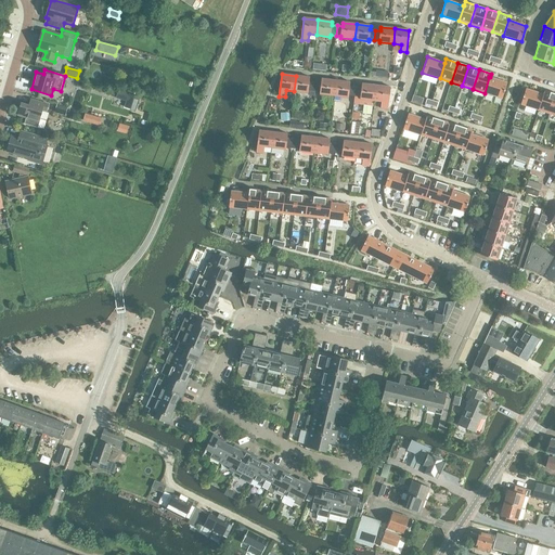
[(310,77),(296,76),(294,91),(308,93),(308,91),(314,92),(315,82),(309,81),(310,77)]
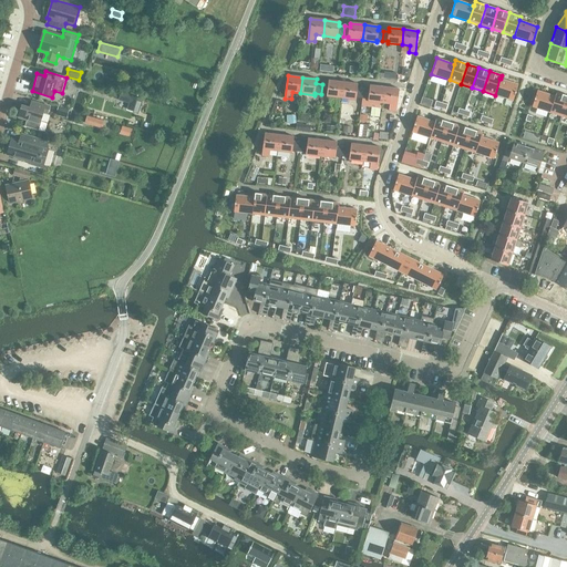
[(500,79),(495,95),(513,101),(518,84),(501,79),(500,79)]
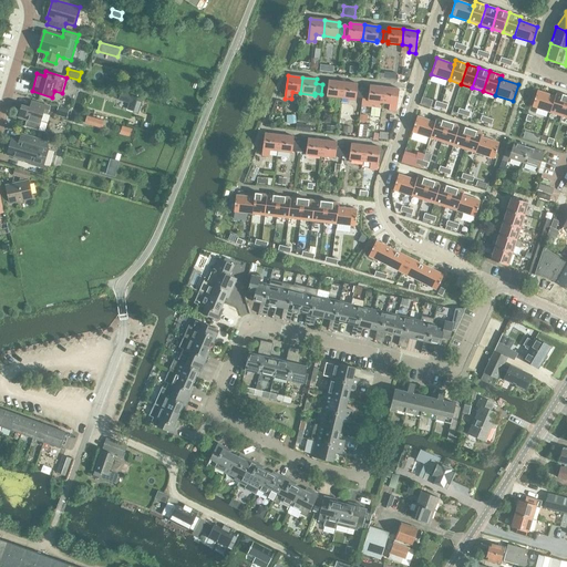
[(341,99),(343,83),(329,81),(328,84),(322,84),(321,94),(327,95),(327,96),(341,99)]
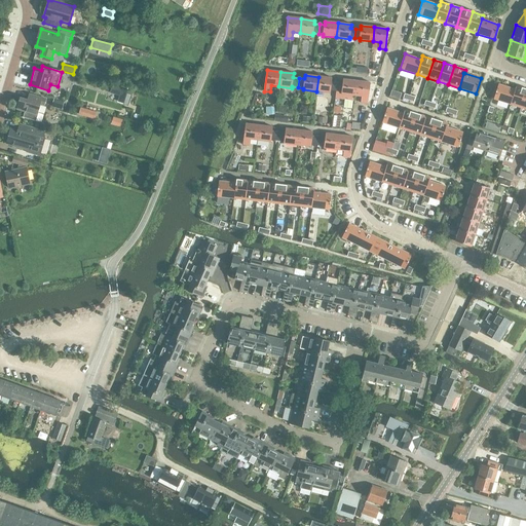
[(332,78),(318,77),(316,91),(330,92),(330,91),(336,91),(337,82),(331,81),(332,78)]
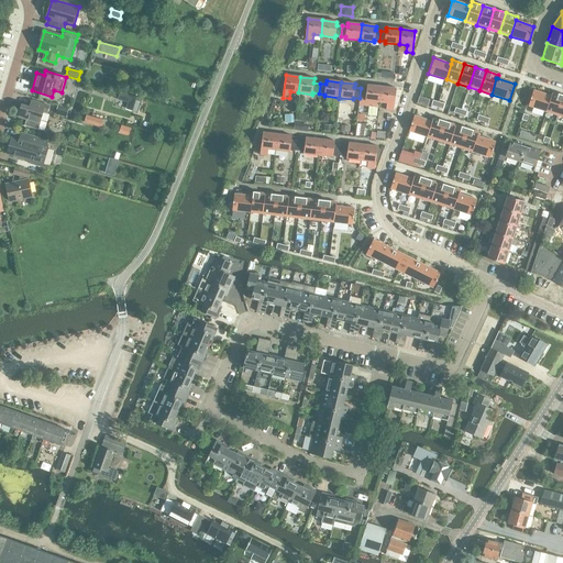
[(379,102),(382,87),(367,85),(367,89),(361,88),(360,98),(365,99),(365,101),(379,102)]
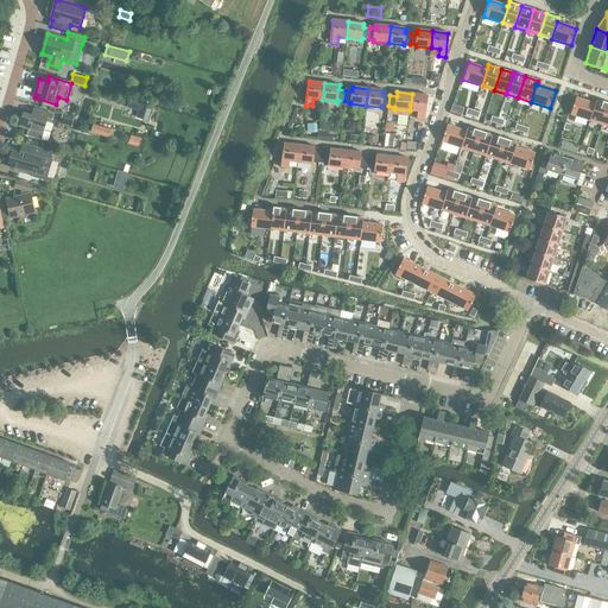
[(428,96),(412,94),(410,111),(418,112),(417,119),(425,120),(428,96)]
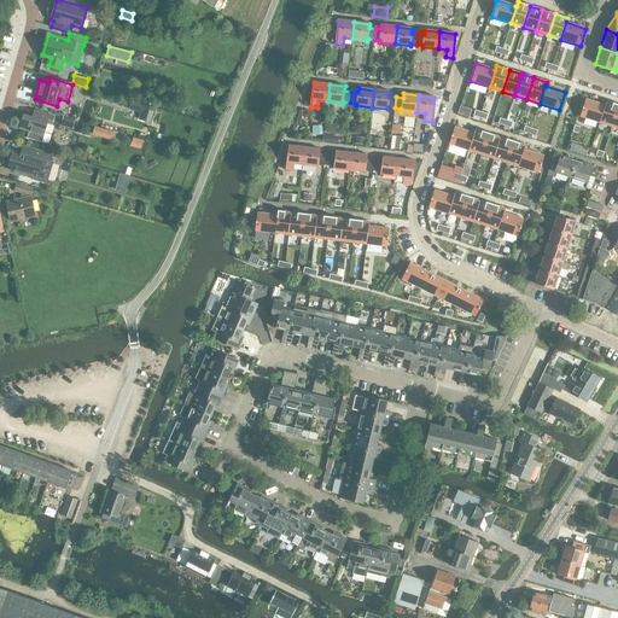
[(586,99),(579,116),(600,123),(605,105),(586,99)]
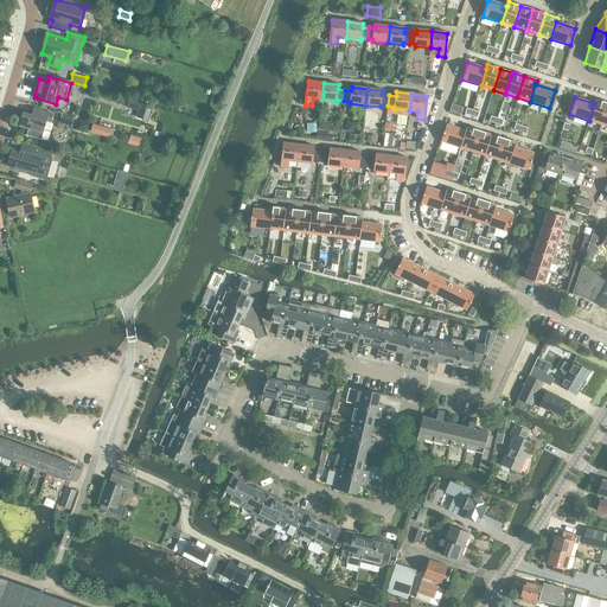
[(594,103),(589,121),(601,125),(606,106),(606,102),(595,100),(594,103)]
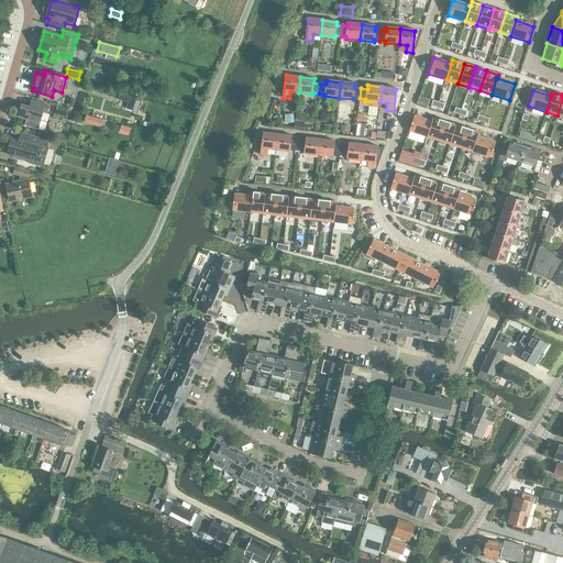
[(130,95),(127,109),(138,112),(142,99),(130,95)]
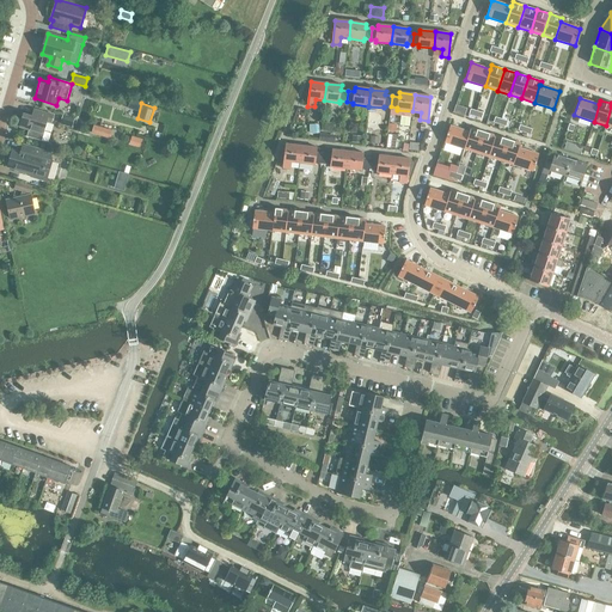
[(454,111),(465,114),(467,106),(457,104),(454,111)]
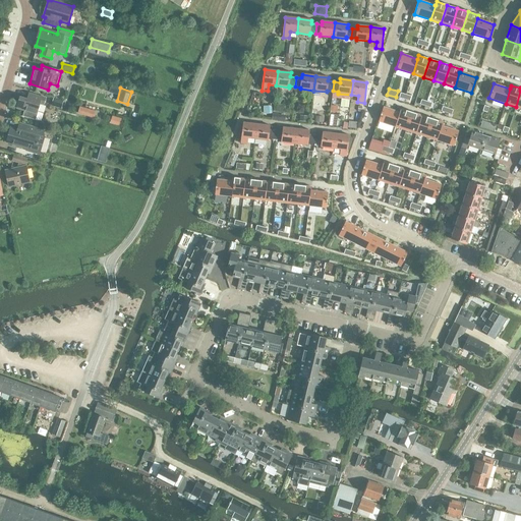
[(38,111),(40,104),(44,105),(46,98),(33,95),(32,100),(20,97),(16,108),(24,110),(22,116),(39,121),(42,112),(38,111)]
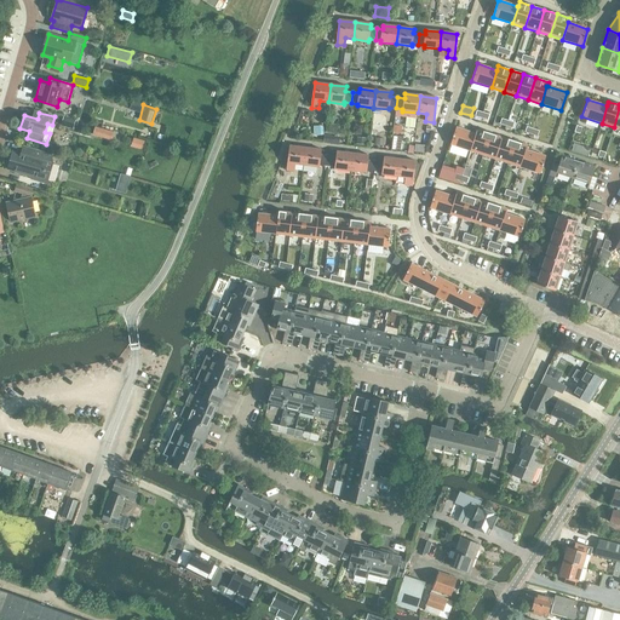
[(74,127),(76,119),(65,115),(63,125),(74,127)]
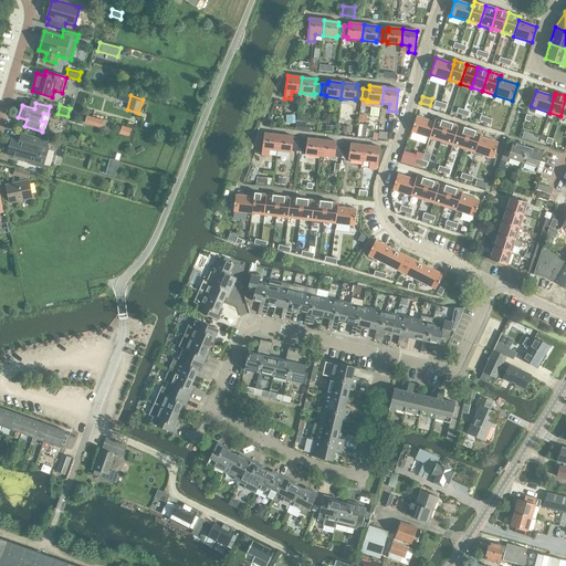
[(295,115),(286,115),(286,124),(295,123),(295,115)]
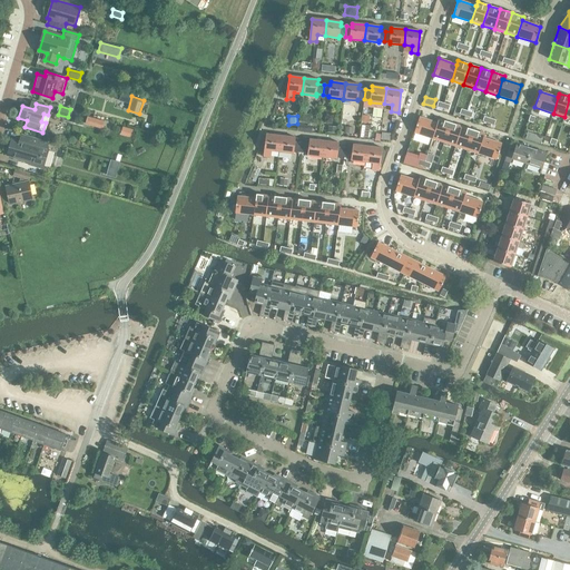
[(88,117),(86,124),(104,129),(106,121),(88,117)]
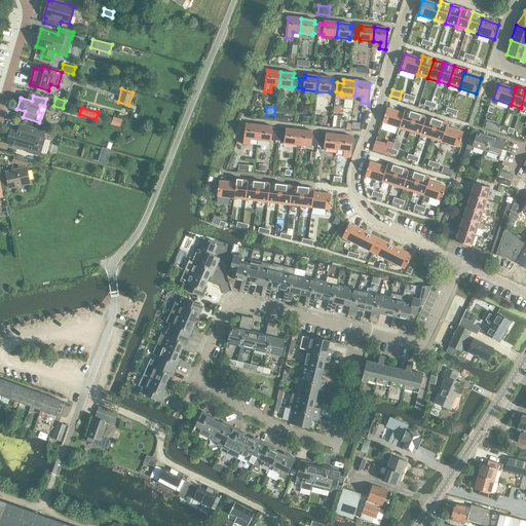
[(387,108),(382,122),(399,128),(404,113),(387,108)]
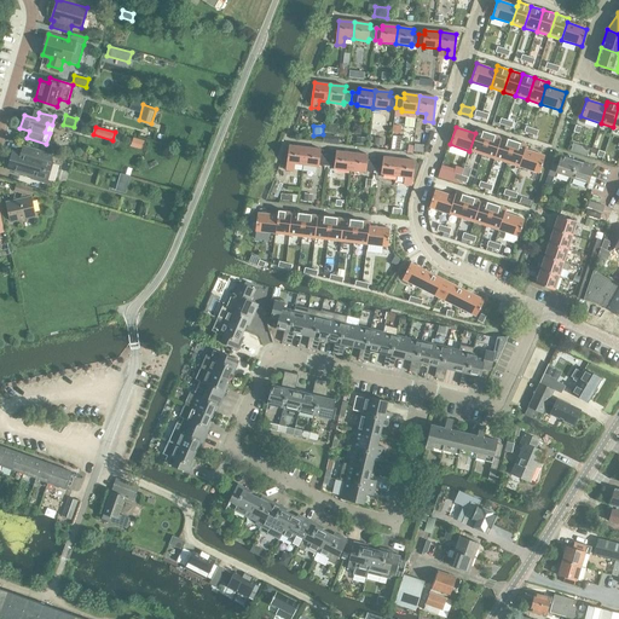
[(475,133),(469,151),(482,155),(489,133),(476,129),(475,133)]
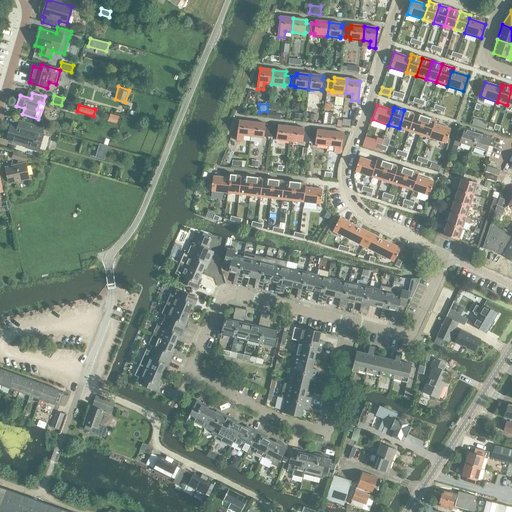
[(404,110),(399,128),(409,131),(415,114),(404,110)]
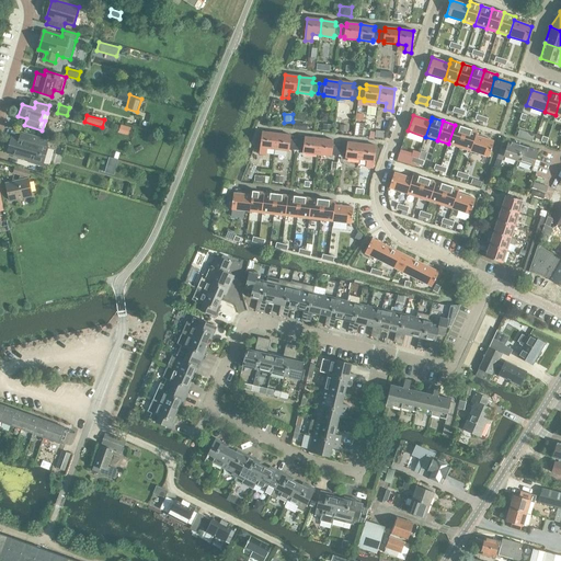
[(123,124),(119,130),(129,134),(132,127),(123,124)]
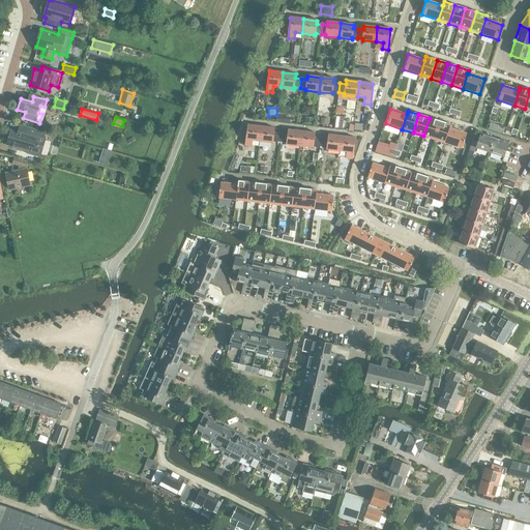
[(336,117),(335,127),(343,128),(344,117),(336,117)]
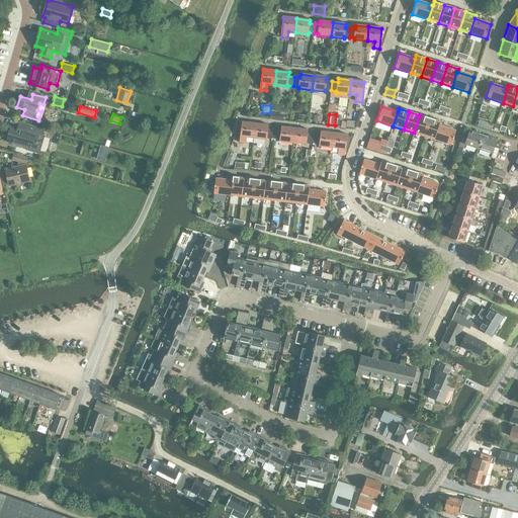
[(420,115),(414,133),(424,137),(430,118),(420,115)]
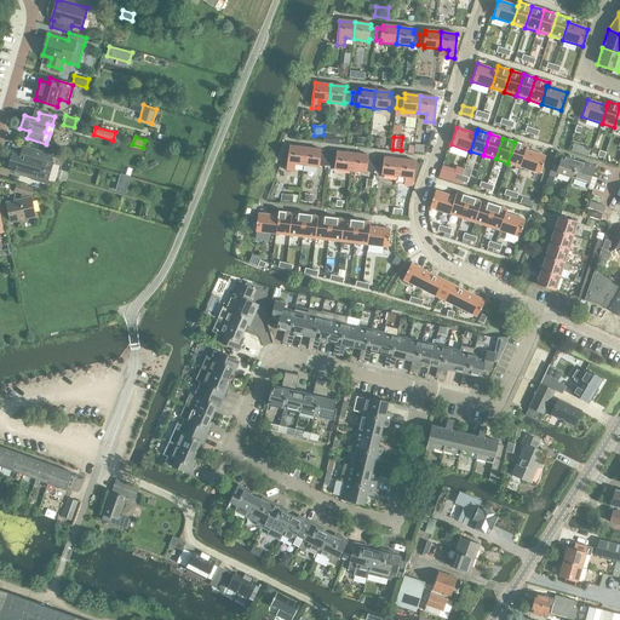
[(515,142),(507,164),(521,167),(526,150),(527,150),(528,145),(515,142)]
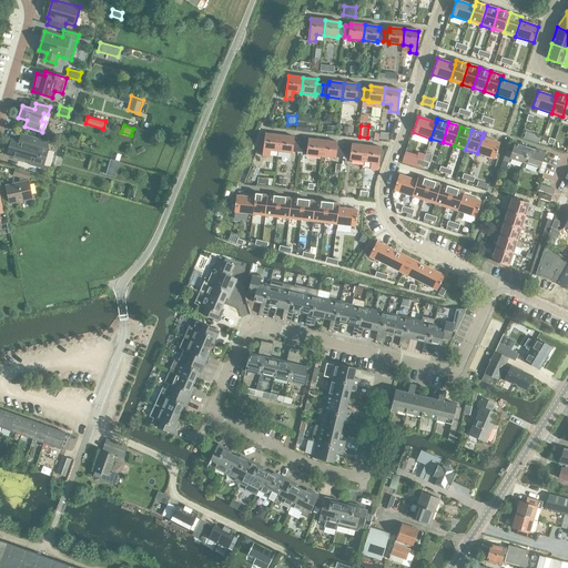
[(48,141),(40,139),(22,133),(20,141),(12,139),(8,155),(30,162),(29,164),(43,168),(48,150),(46,149),(48,141)]
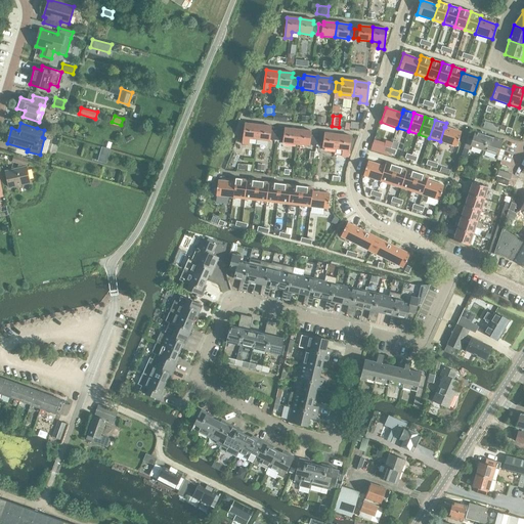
[(258,139),(260,125),(245,124),(243,144),(249,144),(250,138),(258,139)]
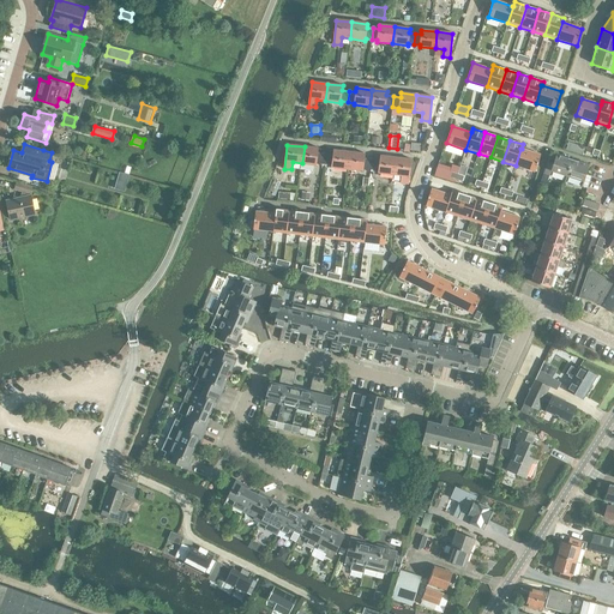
[(318,149),(305,146),(302,163),(315,166),(317,163),(324,164),(325,154),(317,152),(318,149)]
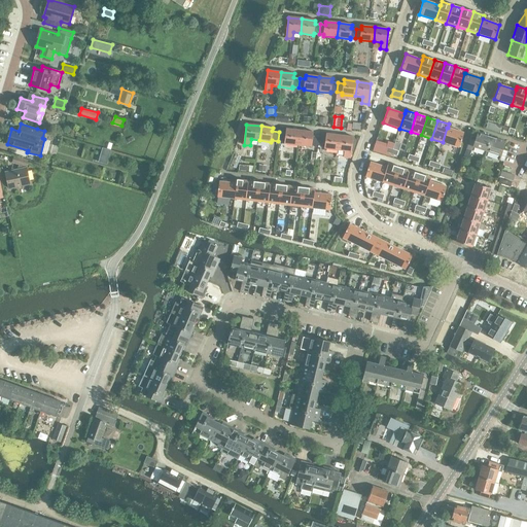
[(447,128),(443,142),(459,147),(464,133),(448,128),(447,128)]
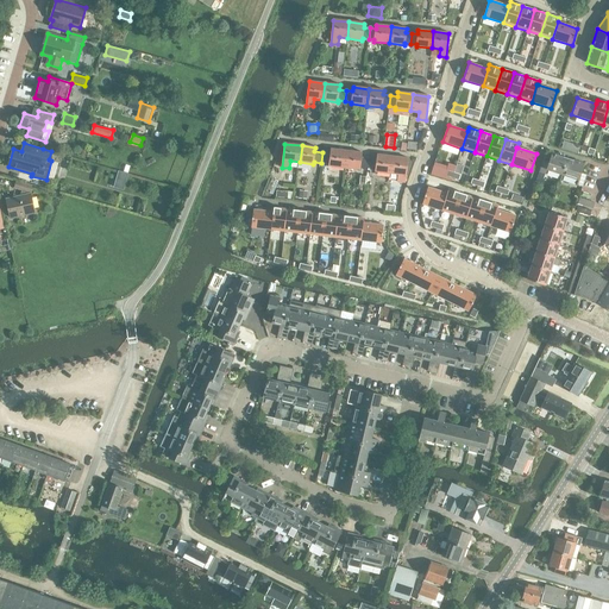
[(344,168),(346,151),(331,149),(331,154),(322,152),(321,163),(330,163),(330,165),(344,168)]
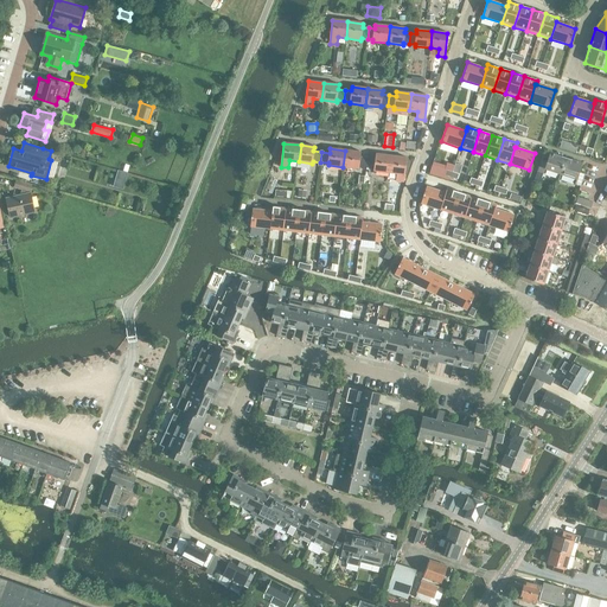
[(360,152),(345,151),(343,167),(358,168),(358,167),(366,167),(368,157),(359,157),(360,152)]
